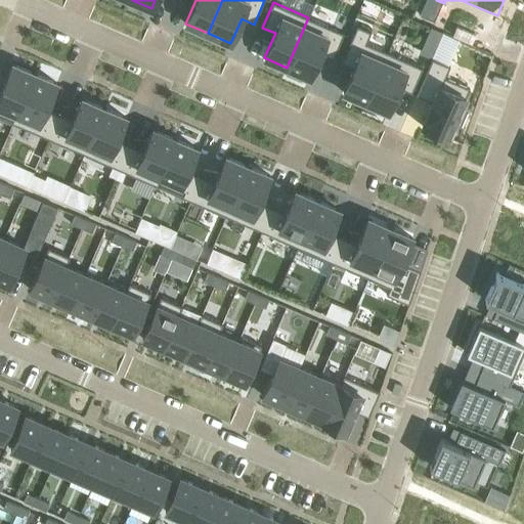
[(308,17),(287,68),(309,77),(320,53),(333,58),(344,33),(308,17)]
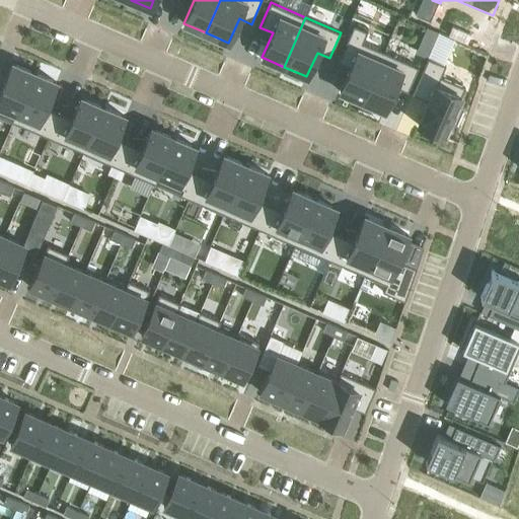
[(354,25),(338,61),(351,67),(340,91),(362,100),(383,52),(363,43),(368,31),(354,25)]
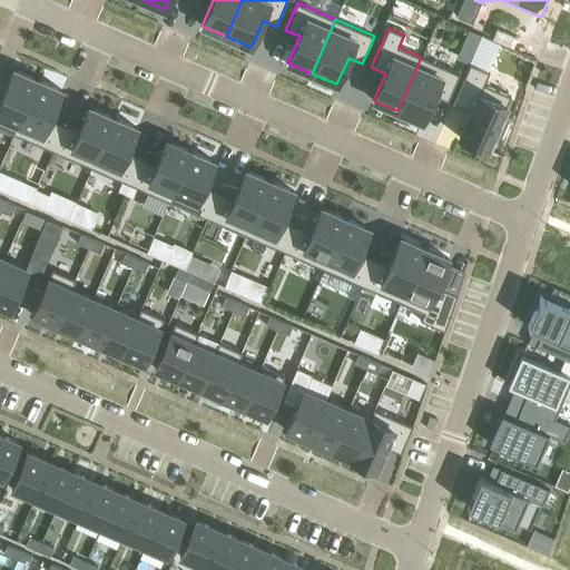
[(421,57),(397,110),(422,121),(434,95),(448,100),(460,74),(421,57)]
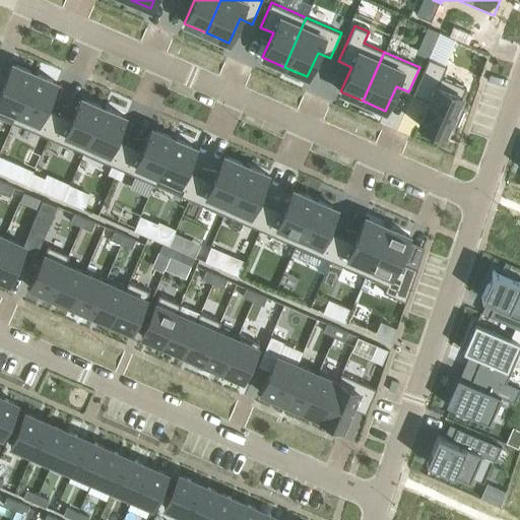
[(429,58),(412,93),(430,101),(418,125),(445,136),(451,122),(456,125),(463,110),(457,107),(466,87),(442,76),(447,65),(429,58)]
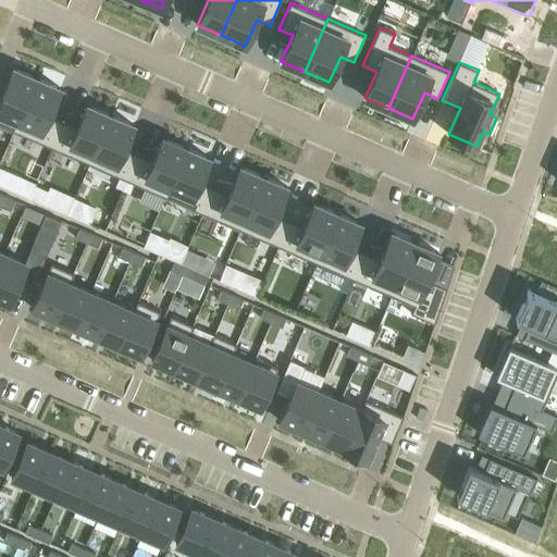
[(0,93),(0,124),(13,131),(37,78),(13,67),(1,94),(0,93)]
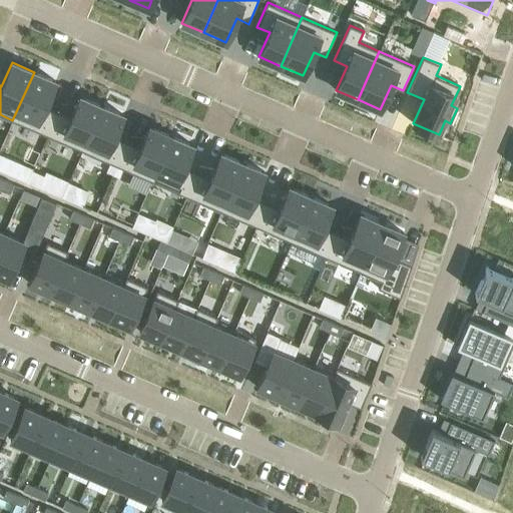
[(34,72),(12,120),(47,135),(58,111),(45,105),(56,81),(34,72)]
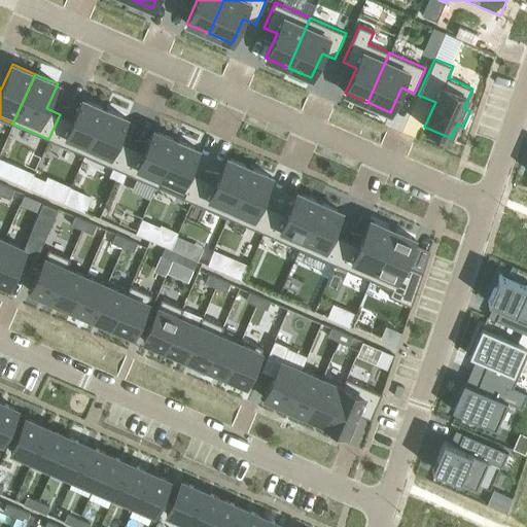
[(60,114),(48,139),(84,154),(105,108),(81,99),(73,119),(60,114)]
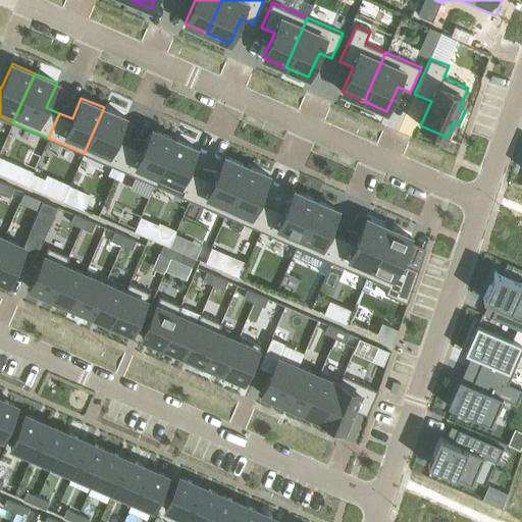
[(104,107),(84,153),(119,168),(129,144),(117,138),(126,117),(104,107)]
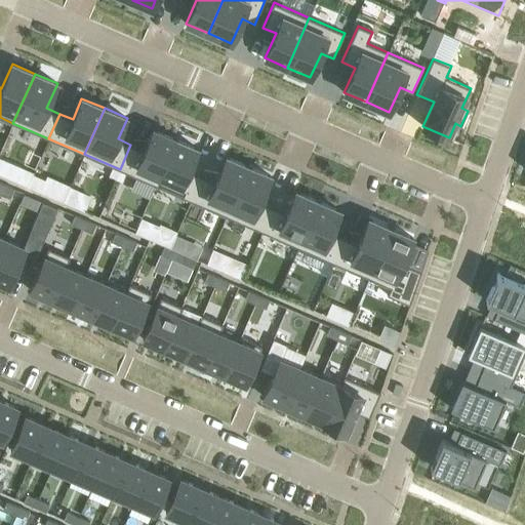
[(130,145),(120,169),(155,186),(175,139),(153,129),(144,150),(130,145)]
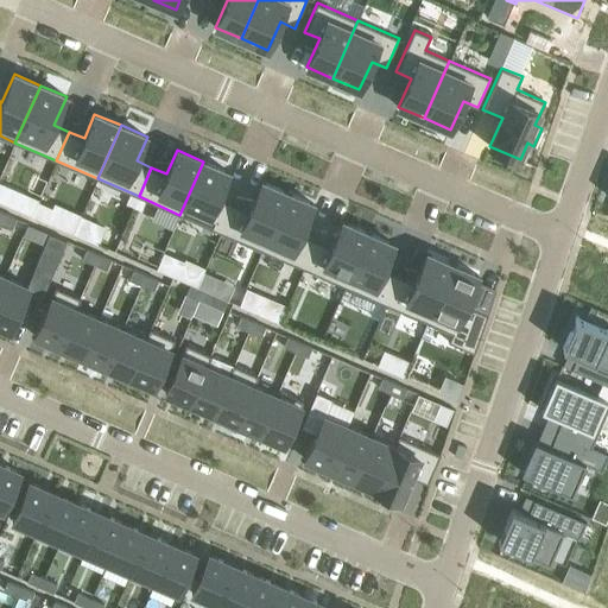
[(203,162),(179,215),(206,226),(221,233),(234,203),(219,196),(229,172),(203,162)]
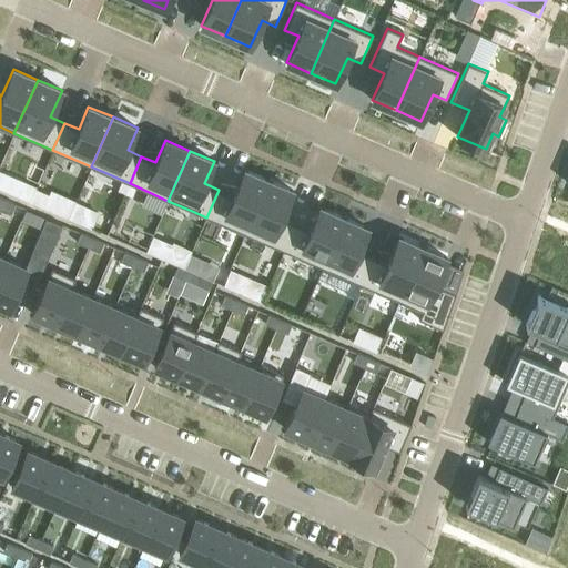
[(219,190),(206,217),(245,234),(269,180),(244,170),(233,195),(219,190)]
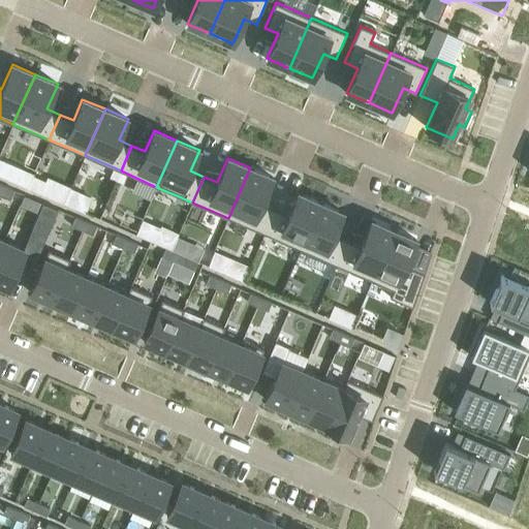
[(250,167),(228,218),(265,234),(275,208),(262,203),(273,178),(250,167)]
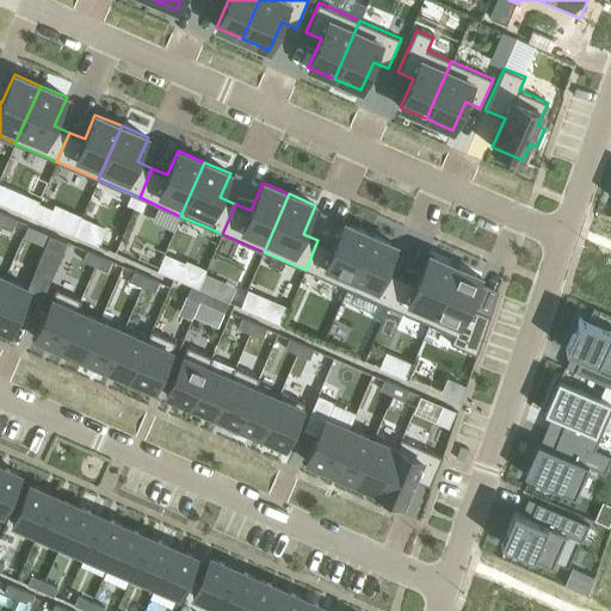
[(5,215),(0,224),(12,229),(17,220),(5,215)]
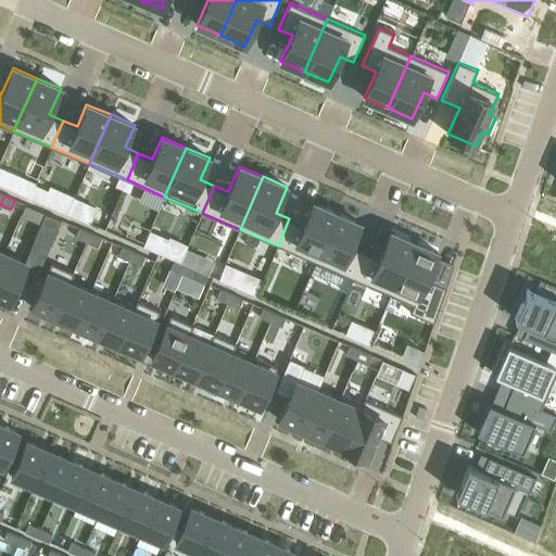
[(289,218),(278,245),(315,262),(337,213),(313,203),(303,225),(289,218)]
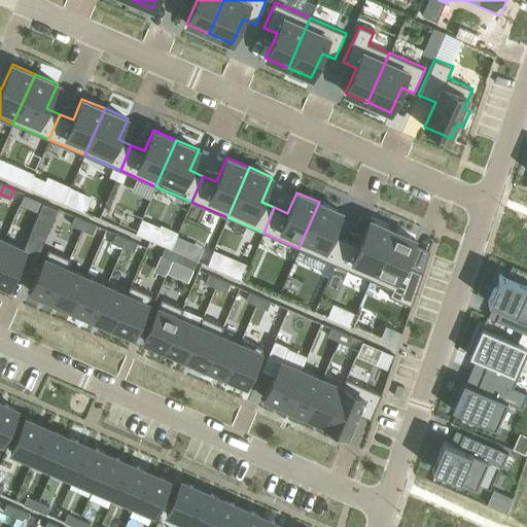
[(4,240),(0,249),(0,282),(9,286),(23,254),(36,260),(58,209),(43,202),(24,248),(4,240)]
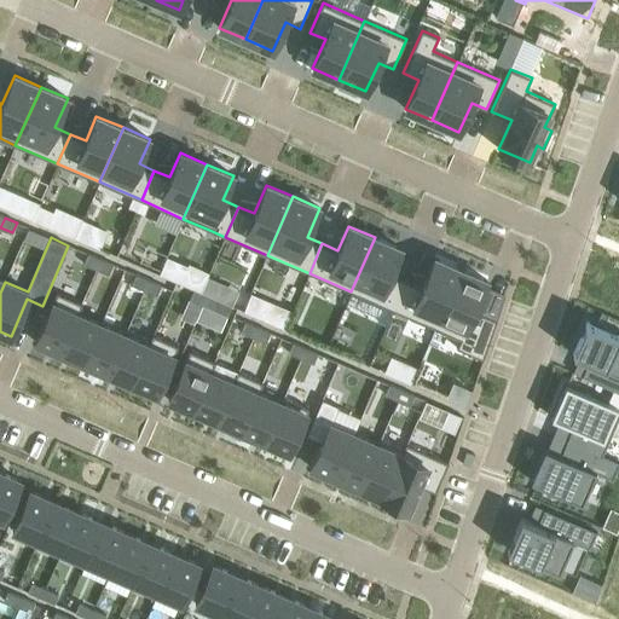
[(375,237),(351,291),(393,310),(406,279),(391,273),(401,249),(375,237)]
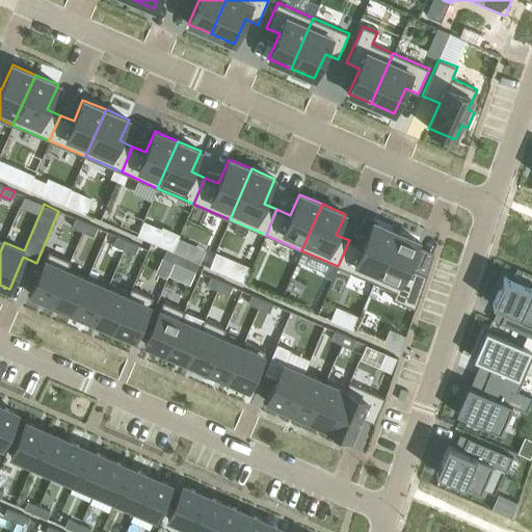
[(76,218),(73,227),(83,231),(86,222),(76,218)]
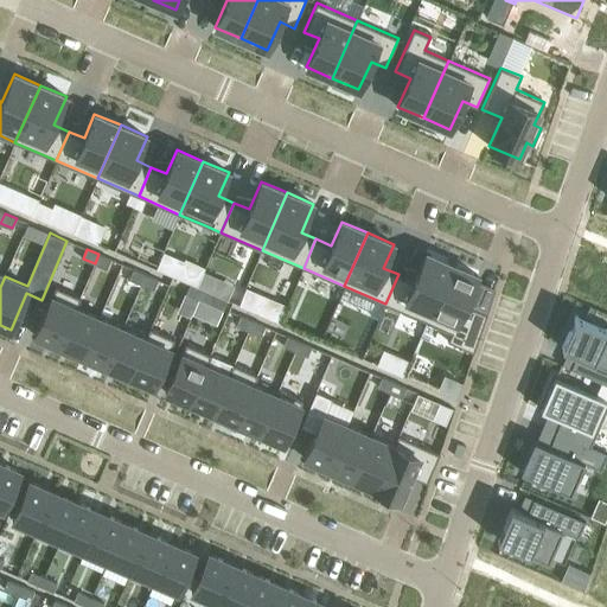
[(398,274),(385,304),(427,321),(452,264),(426,253),(414,281),(398,274)]
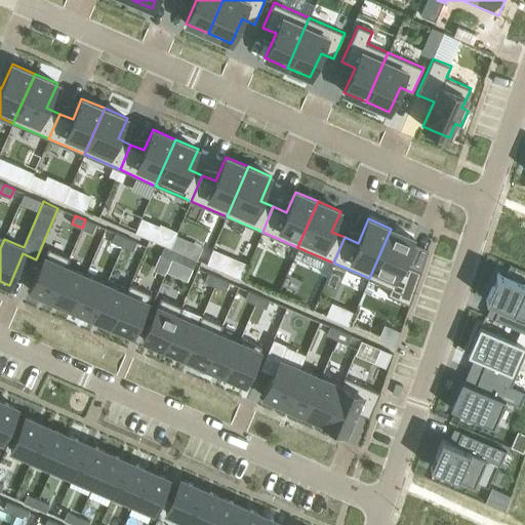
[(85,219),(82,228),(92,233),(96,225),(85,219)]
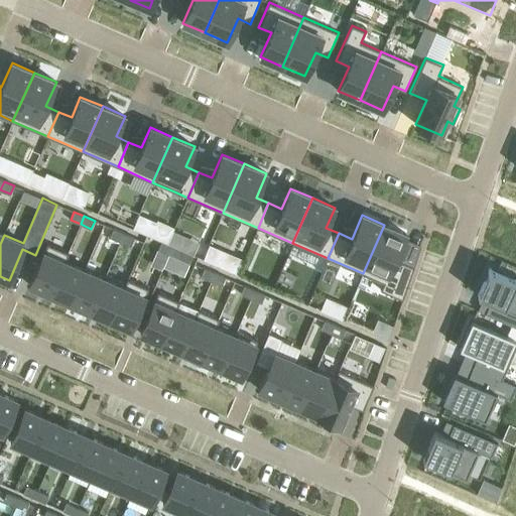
[(384,225),(363,273),(384,282),(380,290),(402,299),(414,266),(396,258),(406,234),(384,225)]
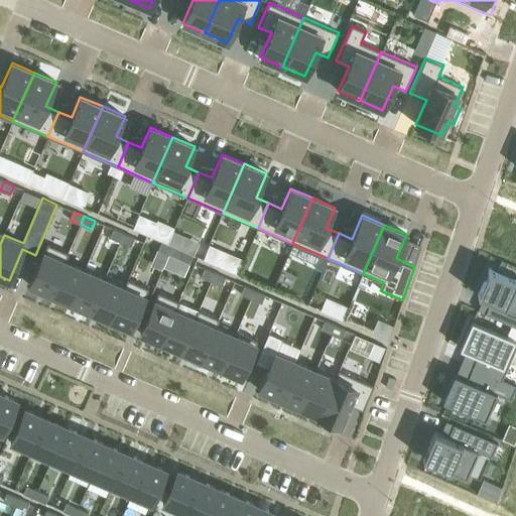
[(114,229),(110,237),(120,242),(124,233),(114,229)]
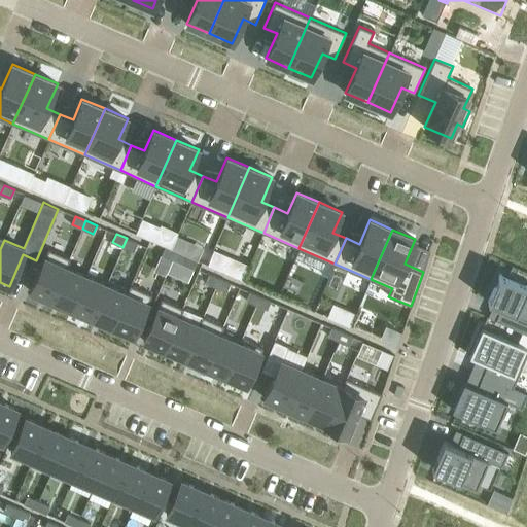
[(127,238),(123,247),(134,251),(137,243),(127,238)]
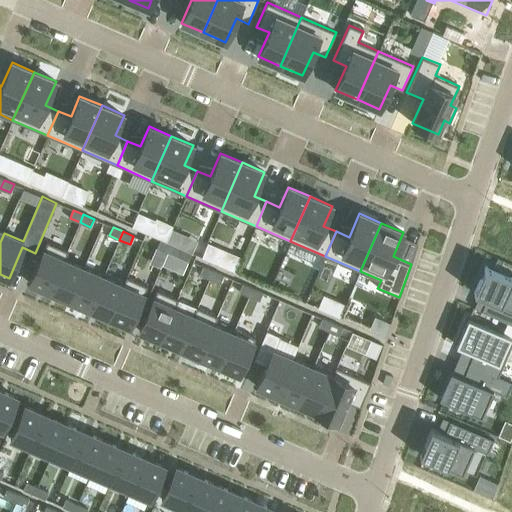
[(161,240),(157,248),(167,253),(171,244),(161,240)]
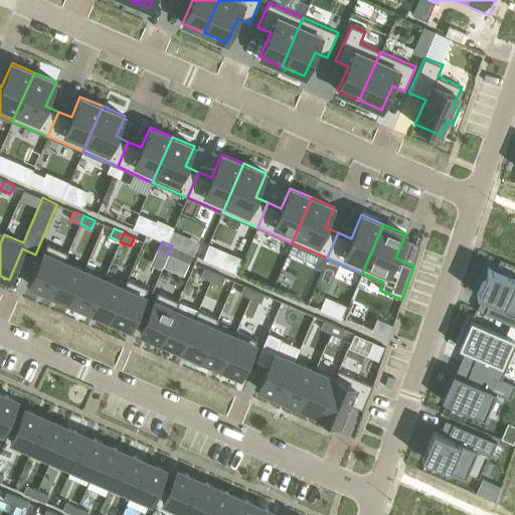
[(47,242),(29,284),(50,293),(64,261),(65,262),(68,252),(47,242)]
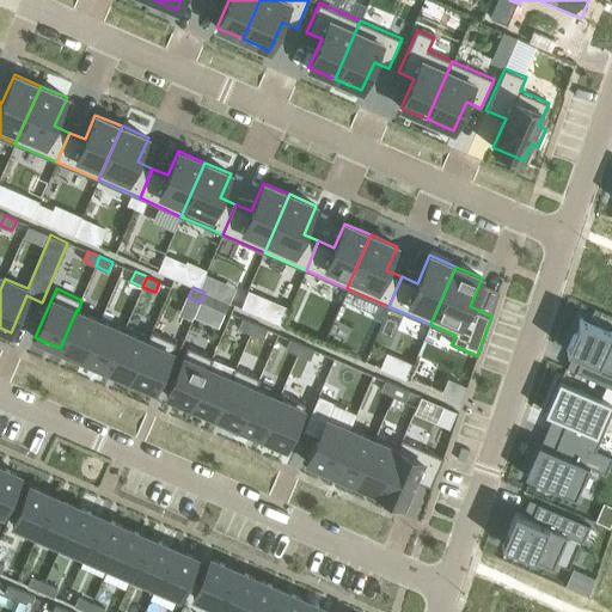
[(249,291),(240,307),(257,314),(264,298),(249,291)]
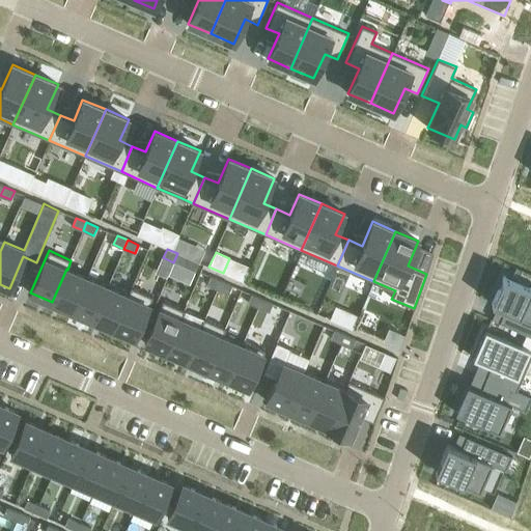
[(177,253),(173,262),(184,267),(188,258),(177,253)]
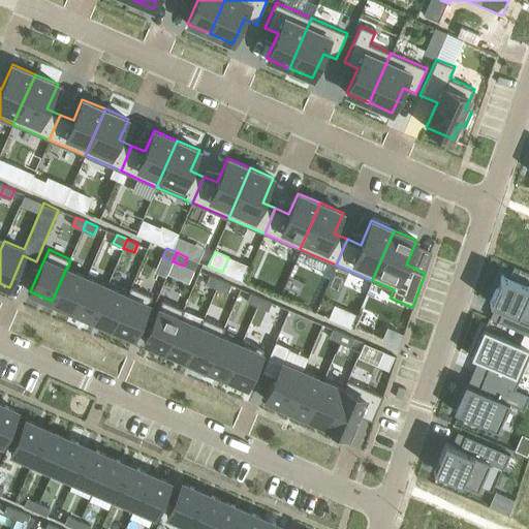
[(66,268),(52,301),(72,310),(86,277),(67,269),(66,268)]
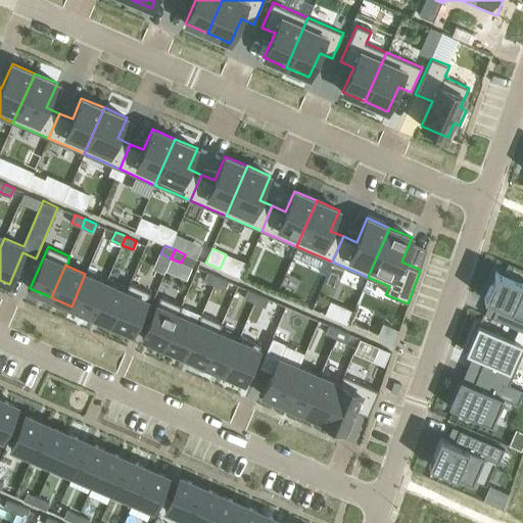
[(207,272),(203,280),(214,285),(218,277),(207,272)]
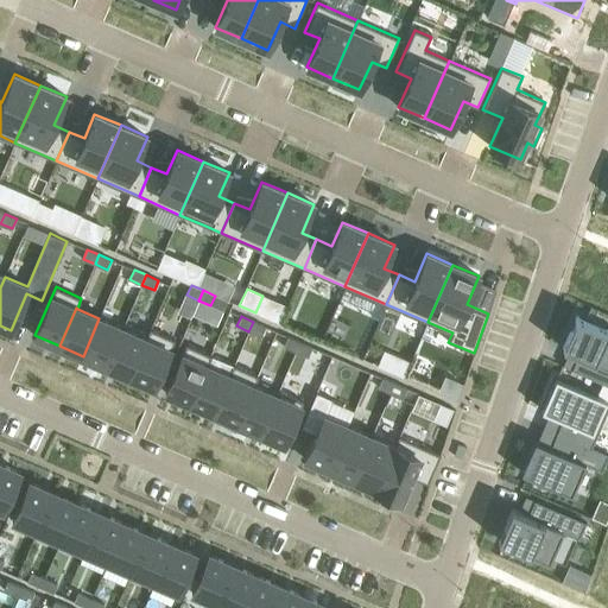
[(607,329),(576,316),(563,347),(569,350),(578,354),(571,369),(607,385),(607,329)]
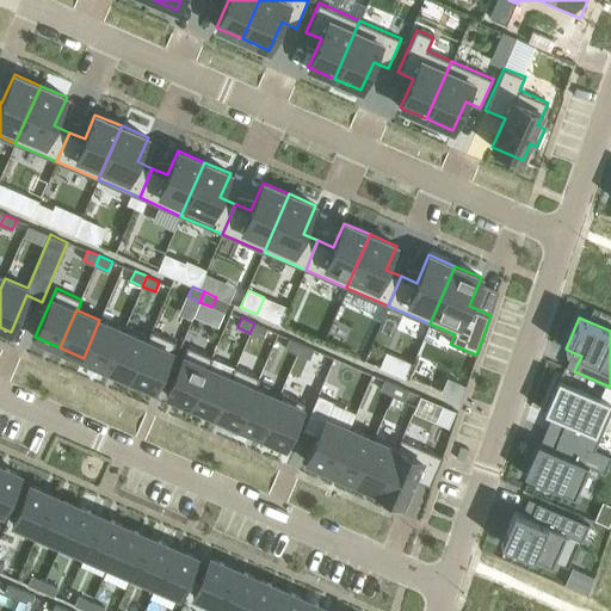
[(99,320),(84,358),(106,368),(123,329),(122,329),(99,320)]
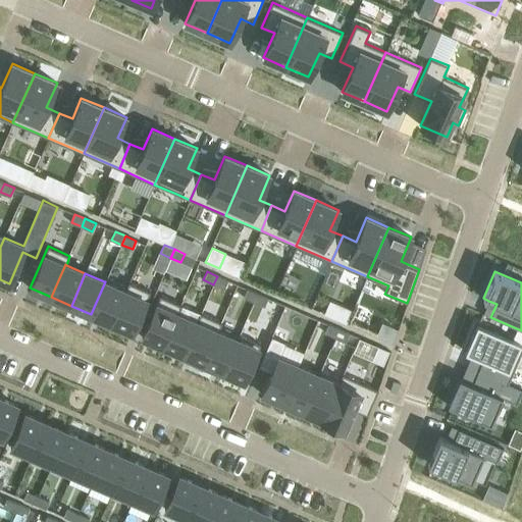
[(217,276),(213,284),(224,289),(227,280),(217,276)]
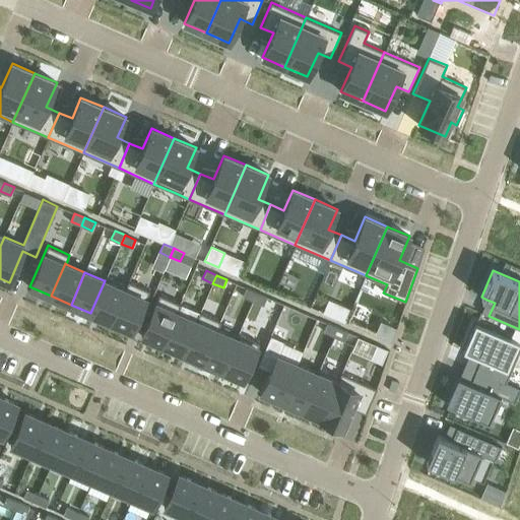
[(105,280),(90,313),(111,322),(127,285),(126,284),(106,276),(104,280),(105,280)]
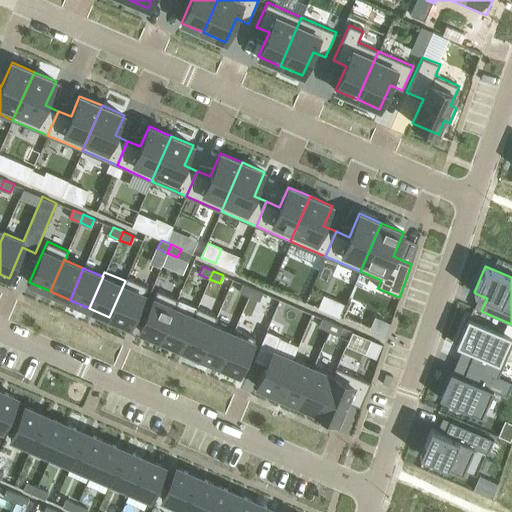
[(125,281),(109,317),(130,326),(148,285),(126,276),(124,280),(125,281)]
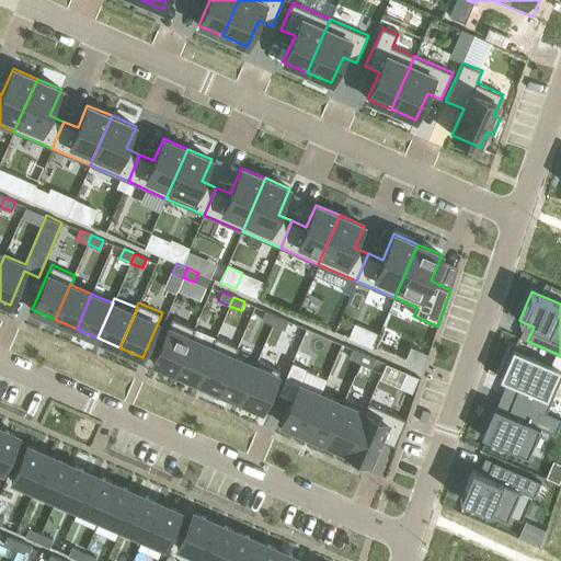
[(266,310),(262,320),(273,324),(277,316),(266,310)]
